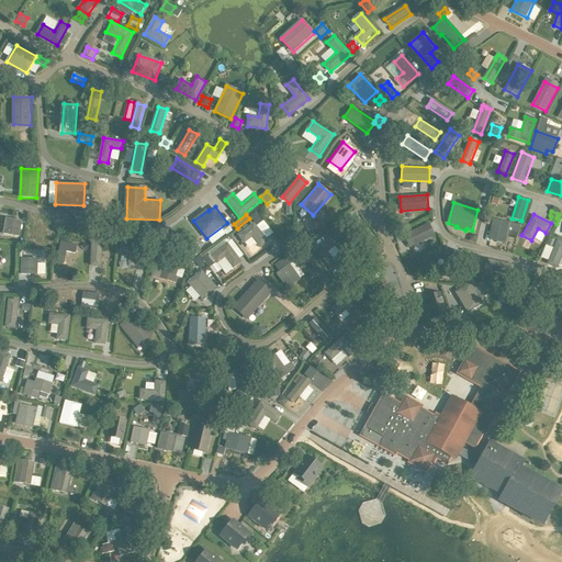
[(257,215),(253,220),(257,226),(262,222),(257,215)]
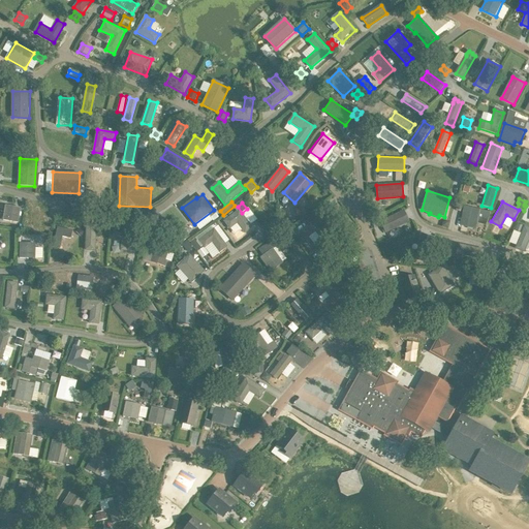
[(21,208),(6,206),(3,221),(19,223),(21,208)]
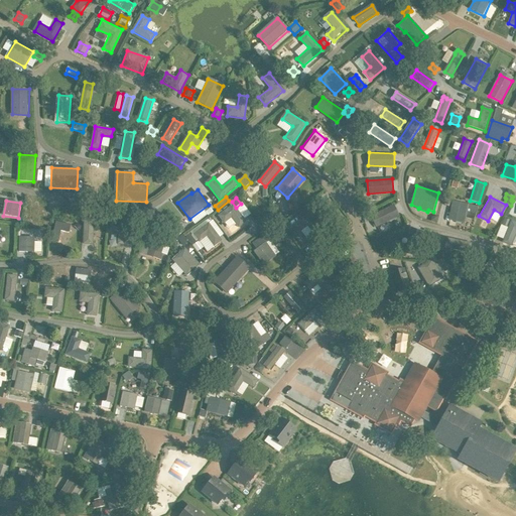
[(468,204),(454,201),(449,221),(464,224),(468,204)]
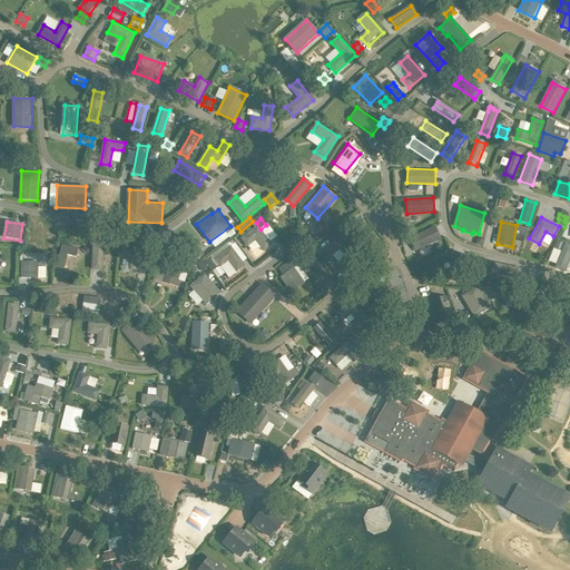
[(320,234),(328,233),(327,224),(318,226),(320,234)]
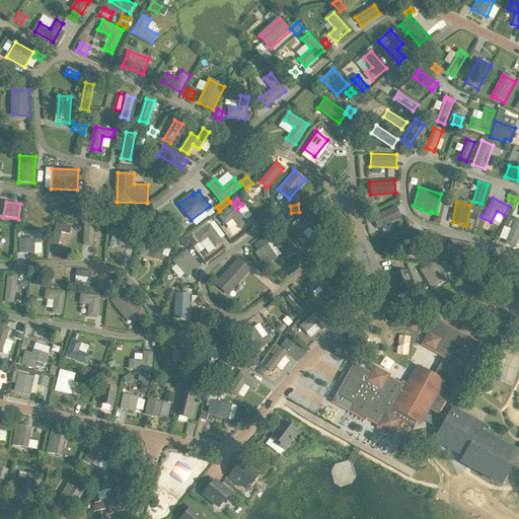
[(402,216),(396,204),(375,214),(380,226),(402,216)]
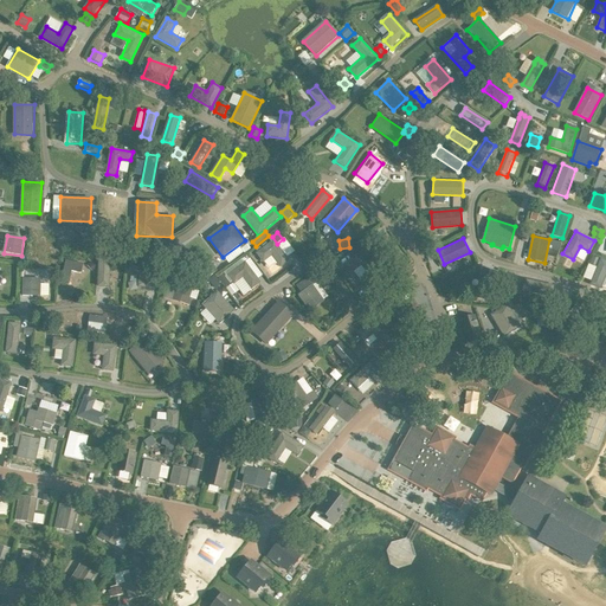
[(392,265),(401,258),(387,239),(378,246),(392,265)]
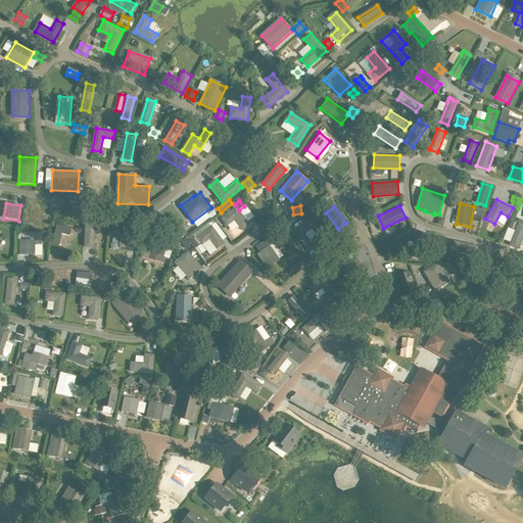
[(210,218),(210,219),(216,215),(210,208),(205,212),(210,218)]
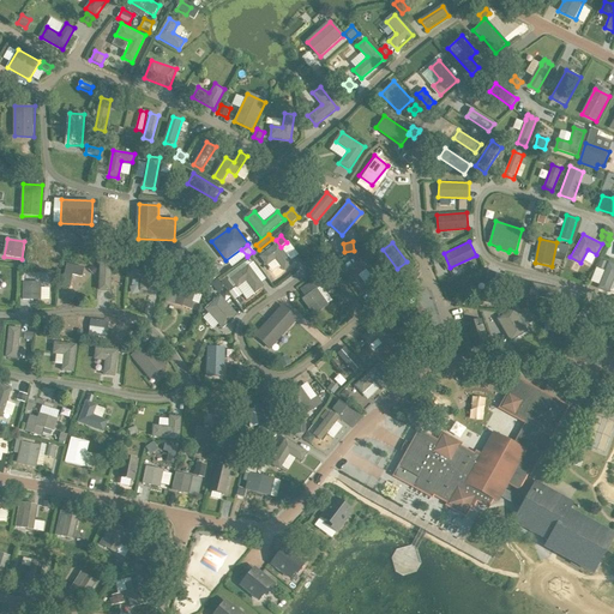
[(277,245),(262,257),(268,265),(276,259),(286,271),(293,265),(277,245)]
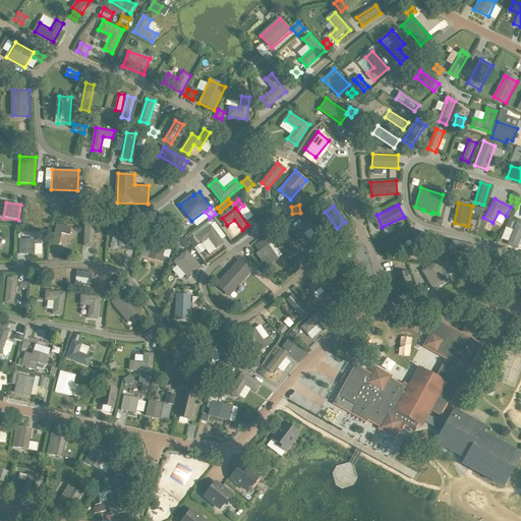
[(319,237),(326,232),(312,215),(299,225),(304,232),(311,227),(319,237)]
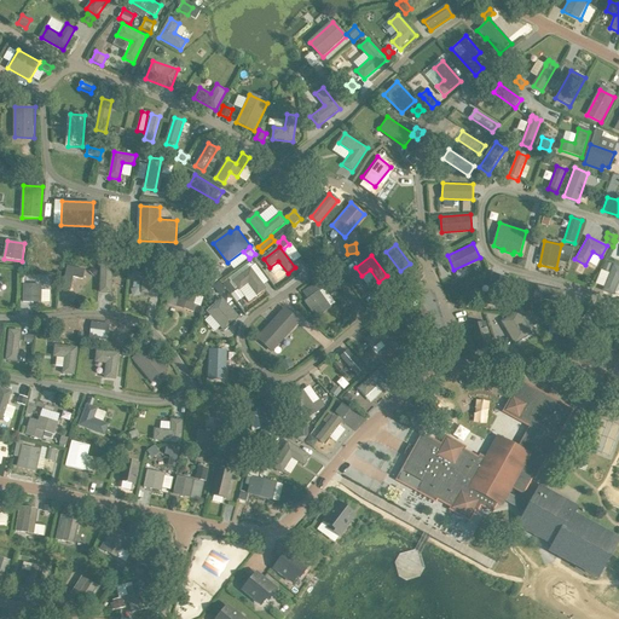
[(102,261),(100,293),(111,294),(111,262),(102,261)]
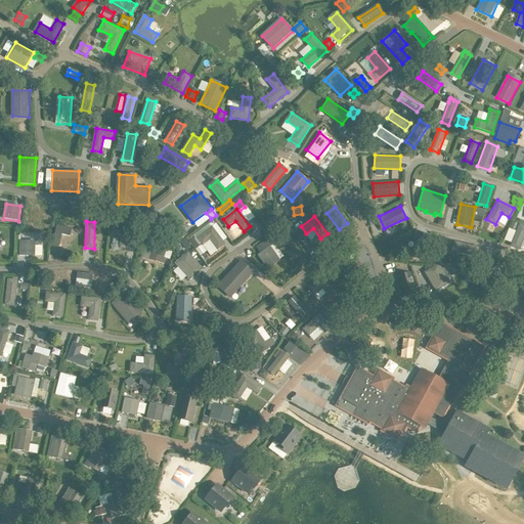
[(523,224),(519,222),(510,247),(519,250),(523,236),(523,224)]
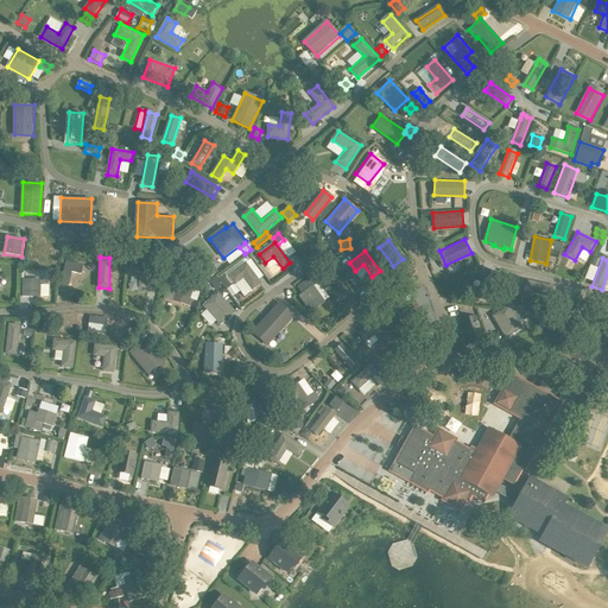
[(82,274),(83,265),(65,261),(62,284),(70,285),(71,273),(82,274)]
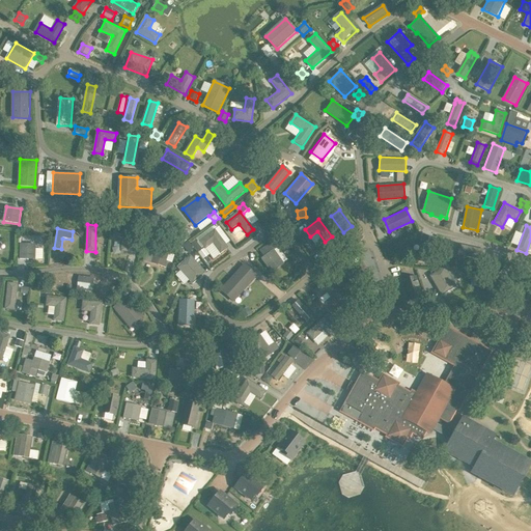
[(132,229),(114,228),(114,238),(121,239),(121,252),(131,252),(132,229)]
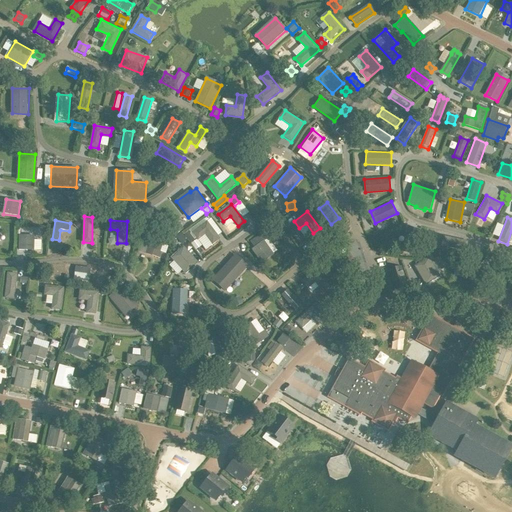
[(167,230),(173,237),(183,229),(177,222),(167,230)]
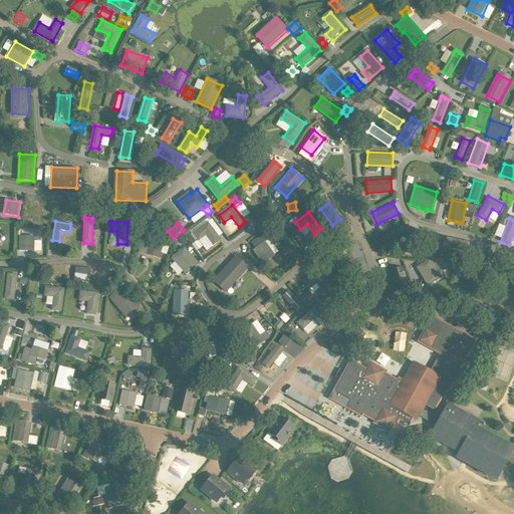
[(222,239),(209,223),(194,234),(199,240),(206,235),(214,245),(222,239)]
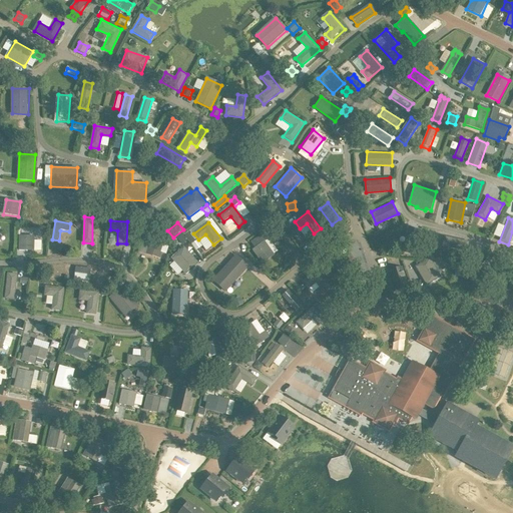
[(420,228),(408,225),(402,250),(414,253),(420,228)]
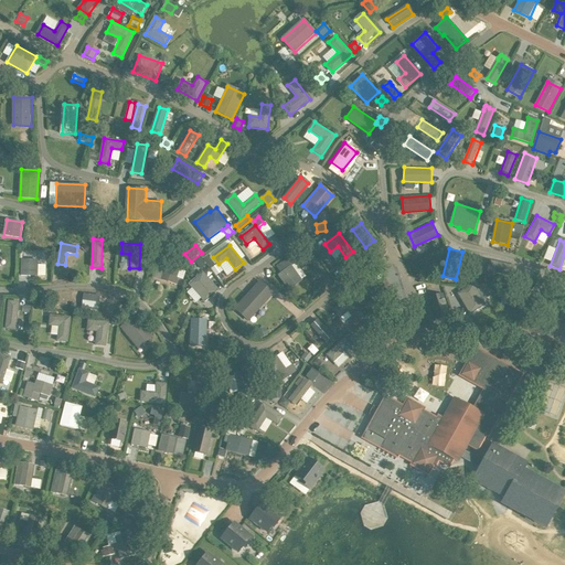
[(153,258),(160,262),(162,254),(156,252),(153,258)]
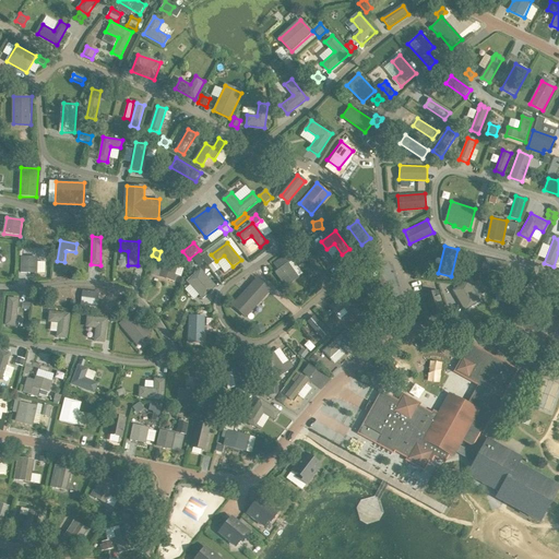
[(213,262),(209,256),(206,252),(200,258),(206,266),(213,262)]
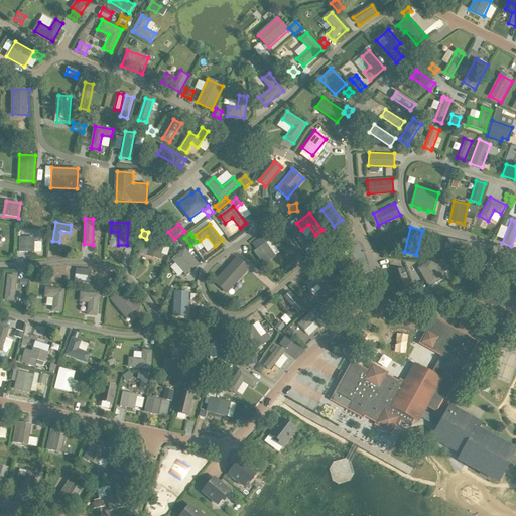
[(182,236),(177,240),(182,247),(187,243),(182,236)]
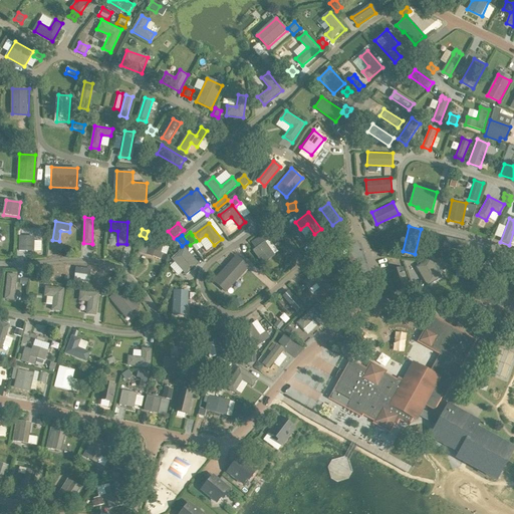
[(253,249),(263,263),(274,255),(264,241),(266,240),(263,235),(252,243),(255,248),(253,249)]
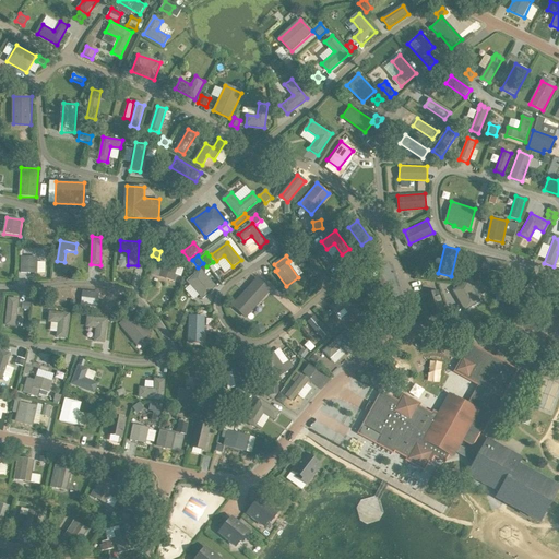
[(37,258),(21,258),(21,273),(37,274),(37,258)]
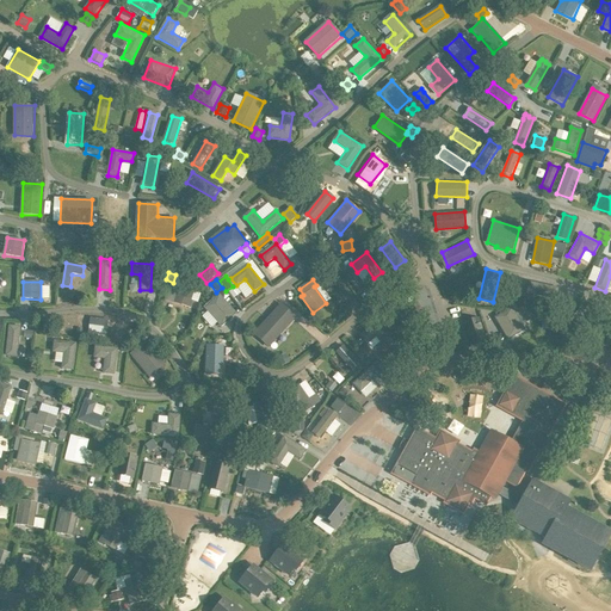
[(193,289),(172,283),(167,301),(190,308),(192,300),(191,300),(193,289)]
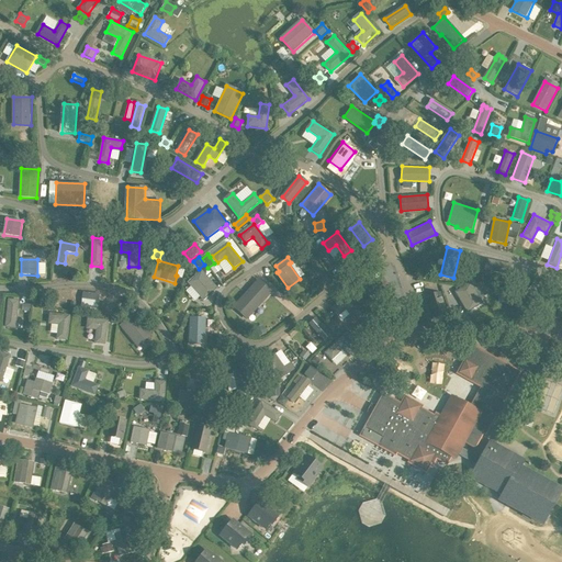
[(481,267),(476,260),(471,263),(475,270),(481,267)]
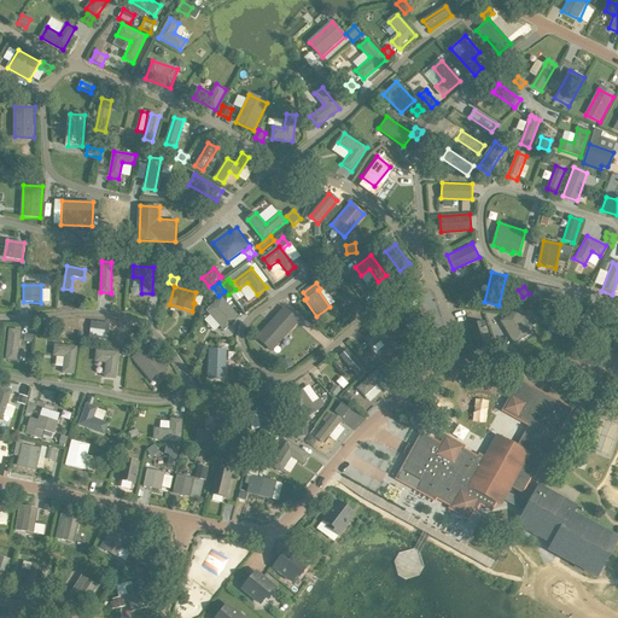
[(225,330),(240,316),(223,298),(208,312),(225,330)]
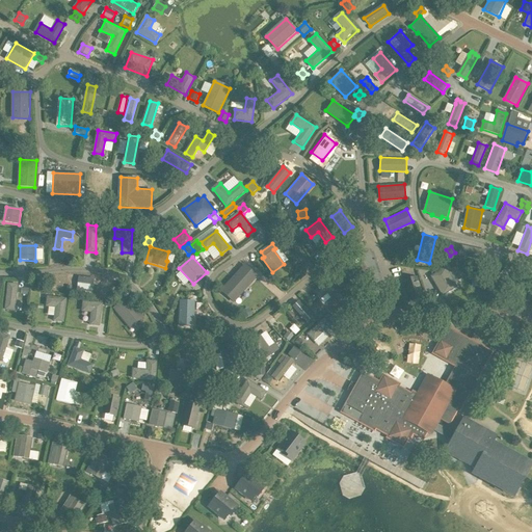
[(366,284),(374,280),(363,261),(346,271),(351,278),(360,273),(366,284)]
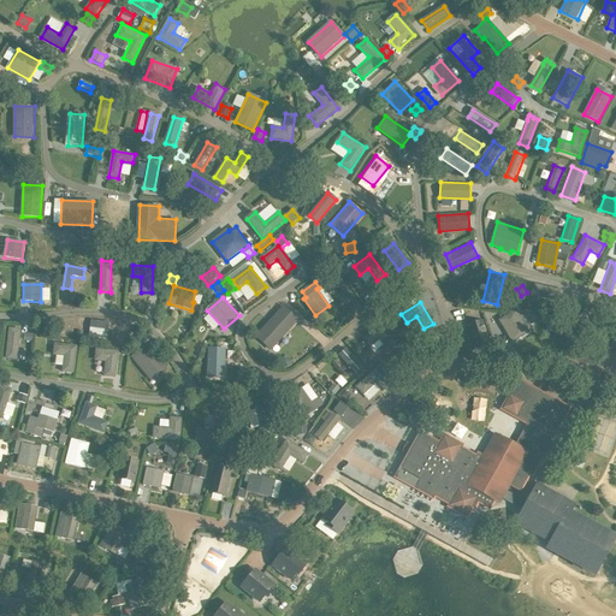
[(526,302),(519,306),(523,313),(531,309),(526,302)]
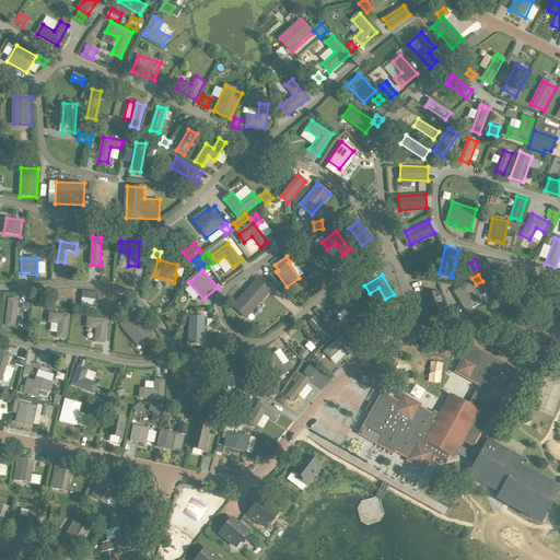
[(271,290),(259,278),(233,306),(246,317),(271,290)]
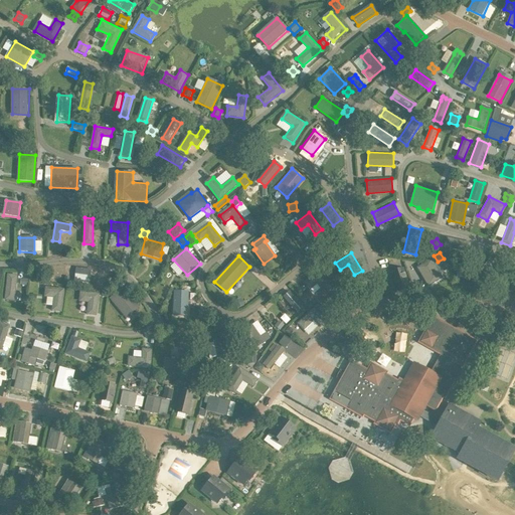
[(442,278),(431,259),(417,267),(428,286),(442,278)]
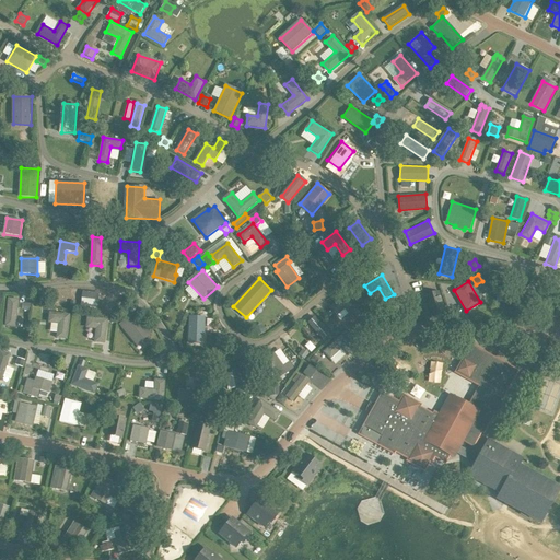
[(100,293),(84,291),(82,304),(98,306),(100,293)]
